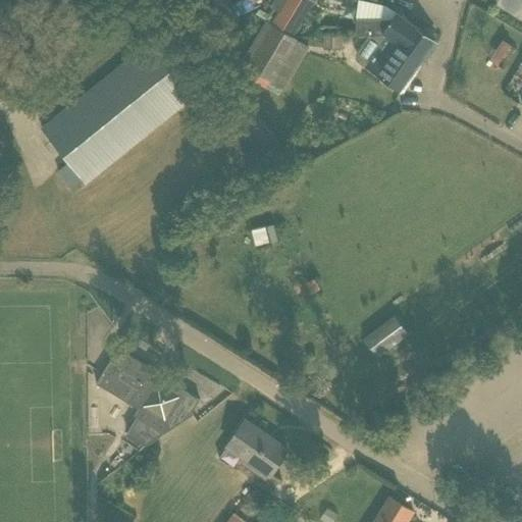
[(203,0),(199,4),(207,11),(220,23),(226,28),(236,16),(238,14),(233,11),(232,9),(221,0),(203,0)]
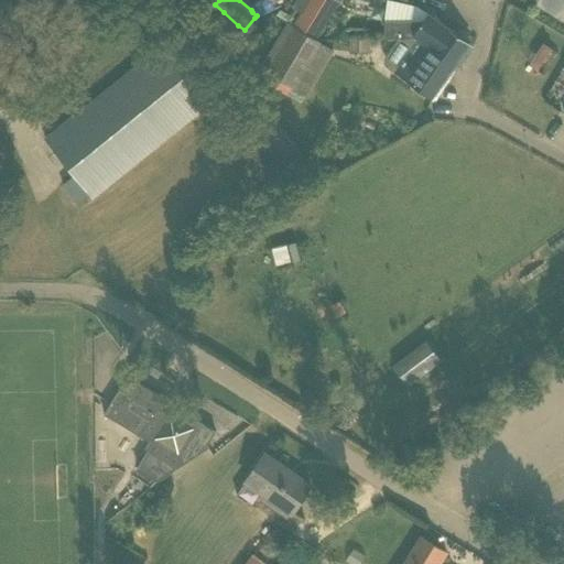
[(311,36),(321,42),(332,24),(328,22),(340,1),(337,0),(310,0),(303,12),(294,26),(311,36)]
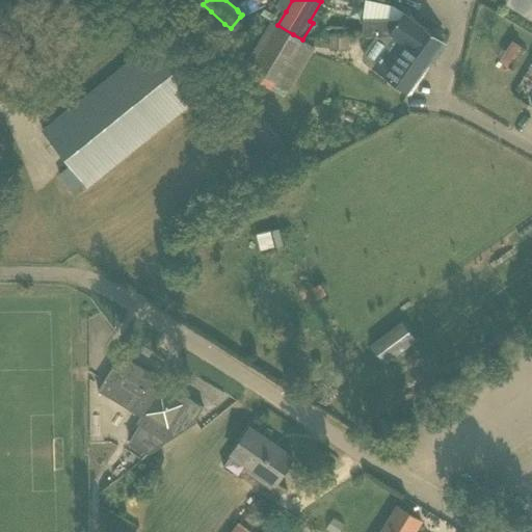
[(395,36),(429,61),(444,41),(404,14),(405,11),(395,4),(375,0),(365,0),(364,20),(363,35),(377,35),(389,35),(391,33),(395,36)]
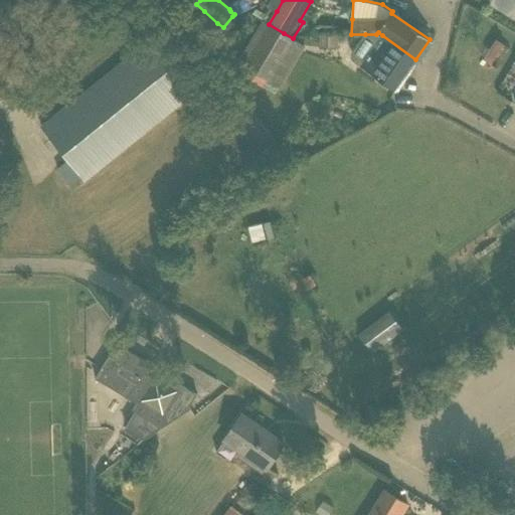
[(269,24),(244,66),(284,88),(307,46),(293,38),(284,33),(269,24)]
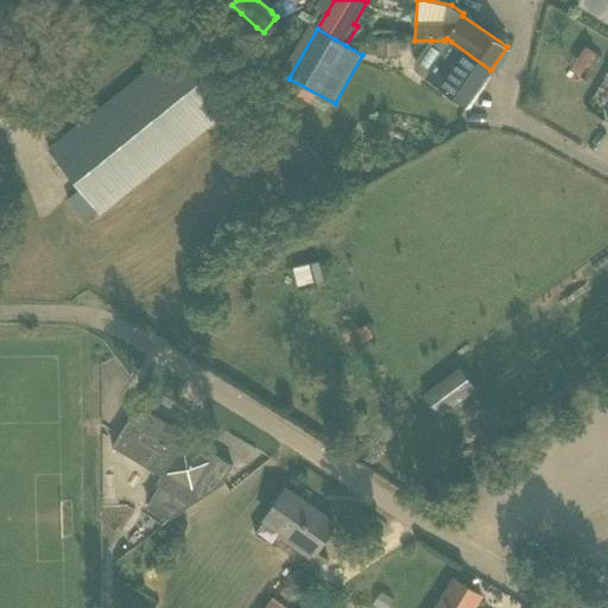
[(191,37),(49,150),(80,189),(68,198),(84,220),(96,209),(100,213),(240,99),(191,37)]
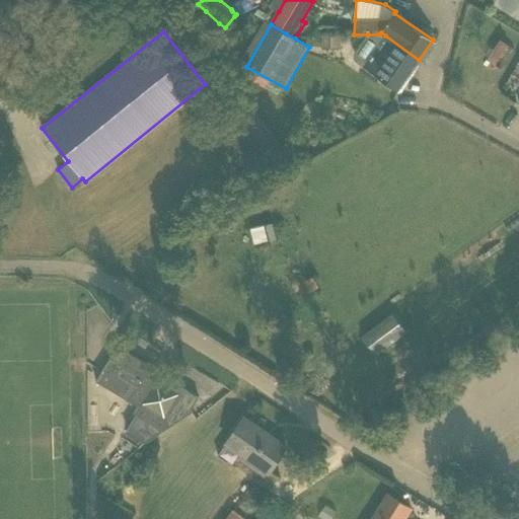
[(356,61),(397,89),(419,60),(385,35),(381,32),(379,34),(368,34),(355,54),(356,61)]
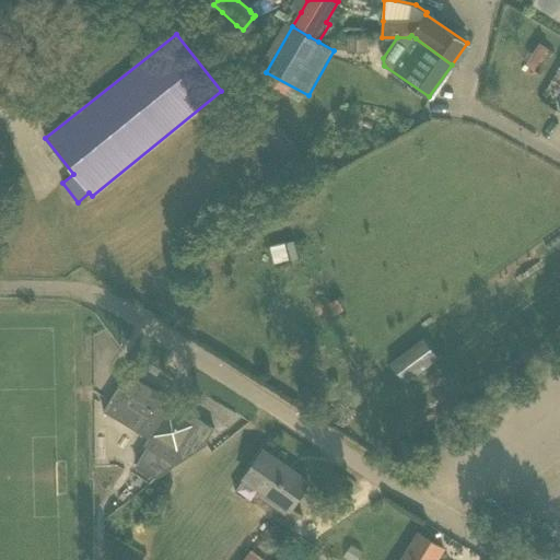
[(348,53),(369,53),(368,37),(348,37),(348,53)]
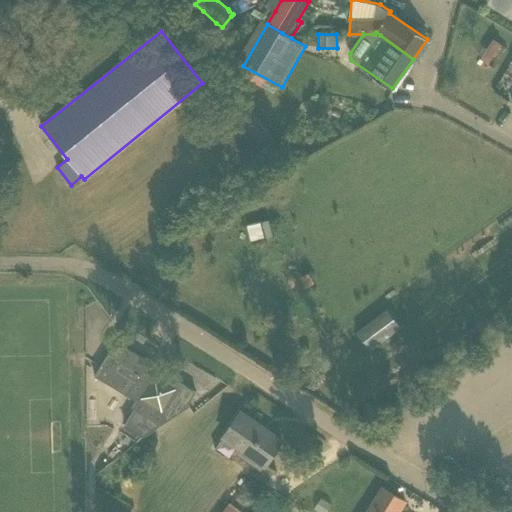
[(239,121),(255,141),(265,133),(249,113),(239,121)]
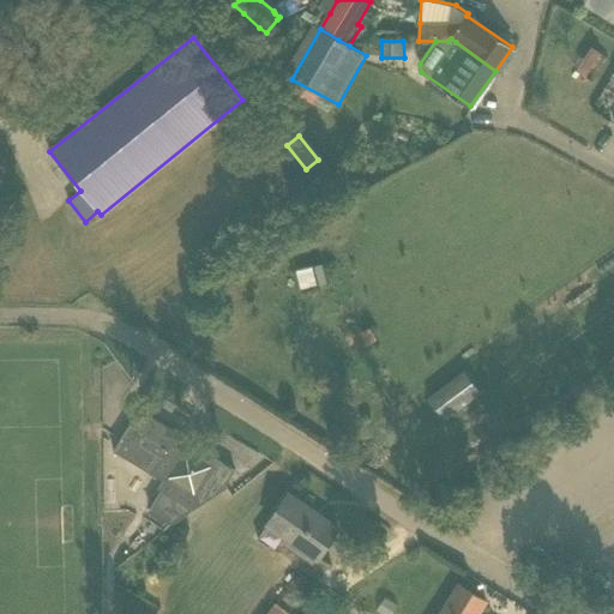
[(440,417),(480,393),(465,369),(426,393),(440,417)]
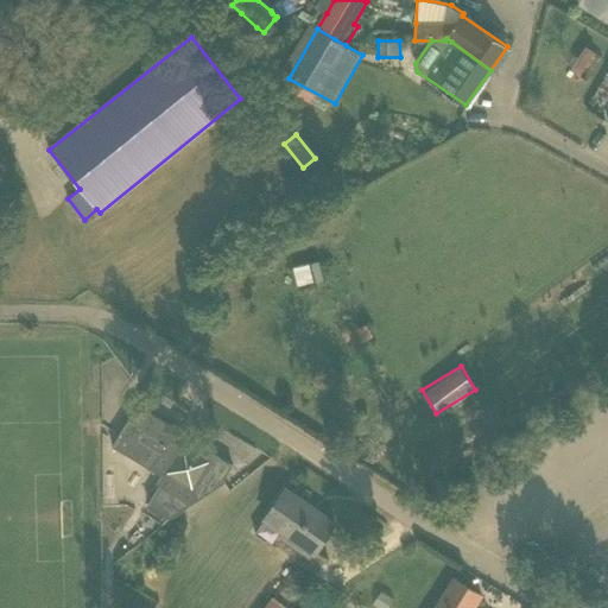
[(0,607),(39,607),(147,439),(111,416),(100,432),(51,400),(0,480),(0,607)]
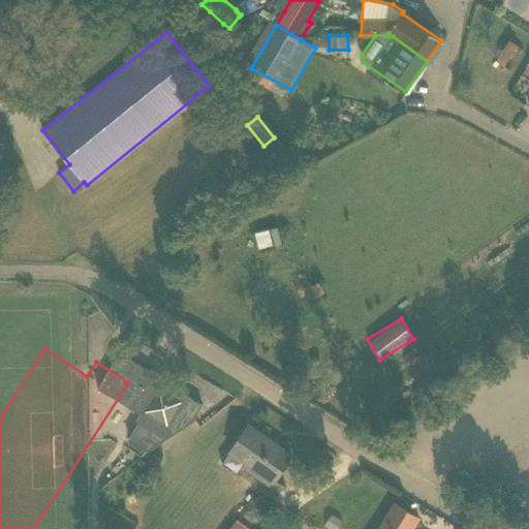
[(291,455),(248,426),(230,450),(274,480),(291,455)]
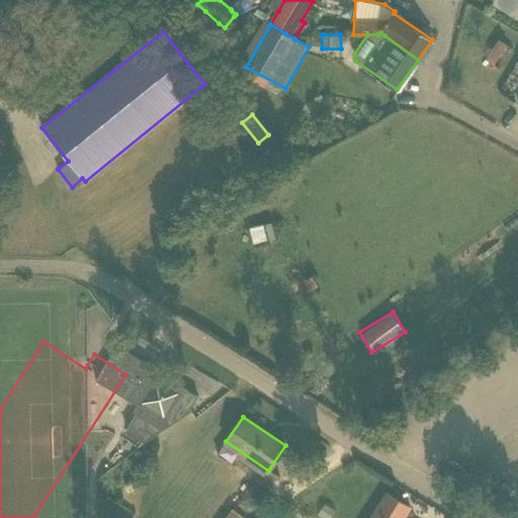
[(403,517),(414,502),(391,489),(372,517),(403,517)]
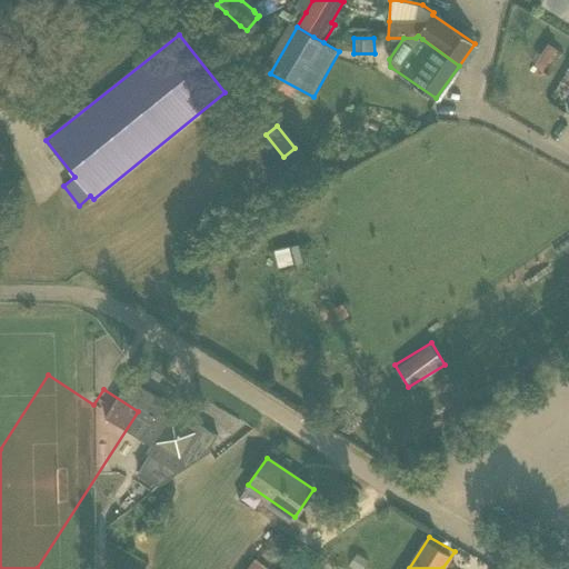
[(246,568),(269,568),(256,558),(246,568)]
